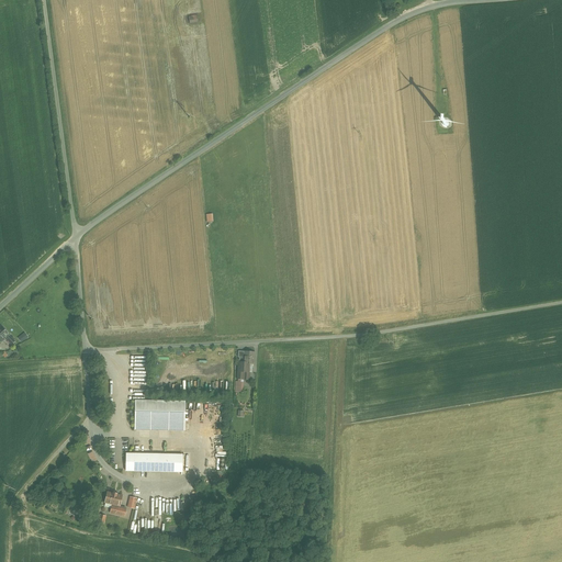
[(18,338),(22,343),(29,337),(25,333),(18,338)]
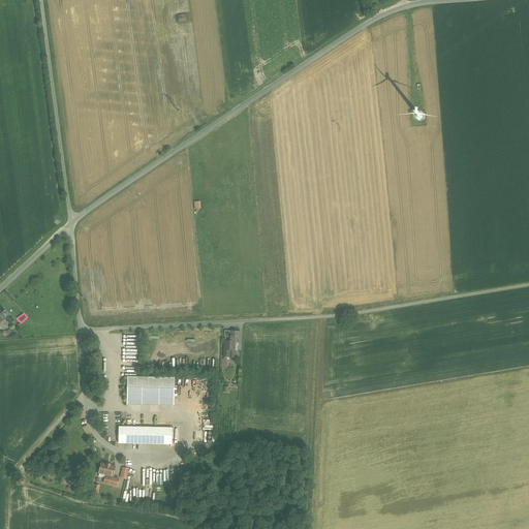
[(13,321),(7,314),(5,317),(7,319),(7,320),(10,324),(13,321)]
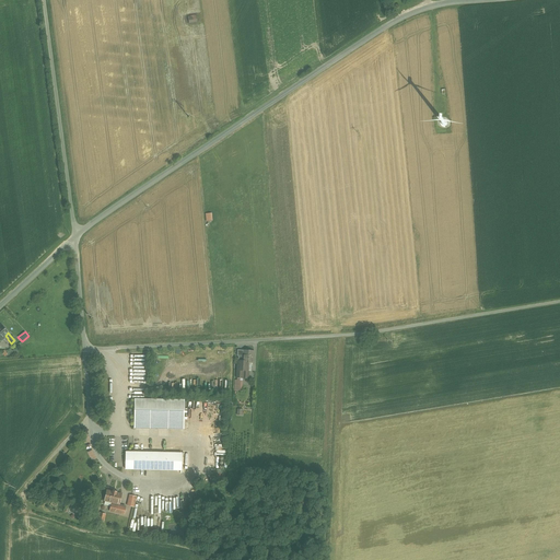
[(253,351),(244,350),(244,357),(238,357),(237,371),(243,371),(248,371),(249,364),(247,364),(247,363),(253,363),(253,351)]
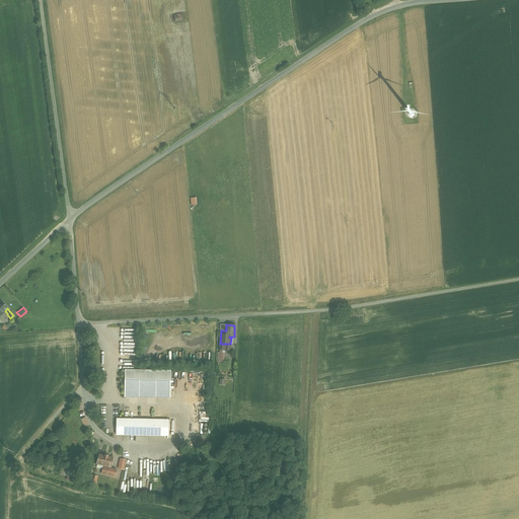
[(171,371),(125,370),(125,397),(170,398),(171,371)]
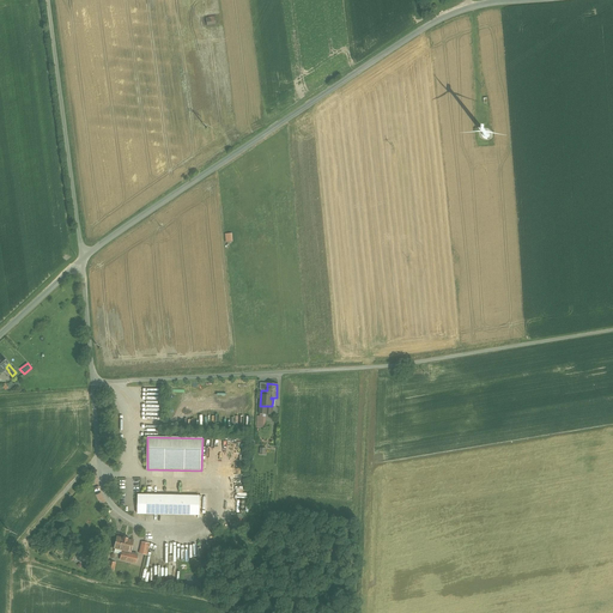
[(219,449),(219,459),(226,459),(226,453),(230,453),(230,443),(220,443),(220,449),(219,449)]
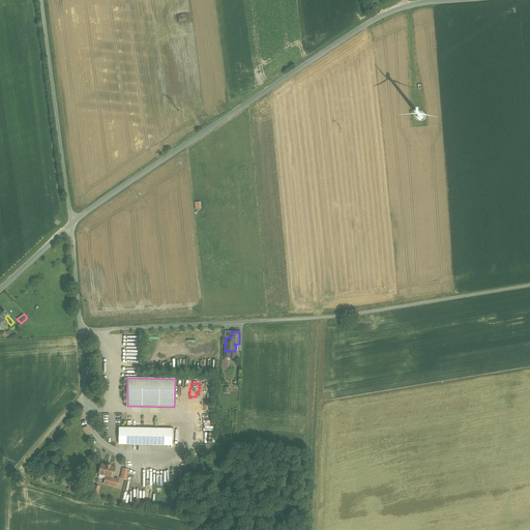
[(172,430),(119,428),(118,444),(172,445),(172,430)]
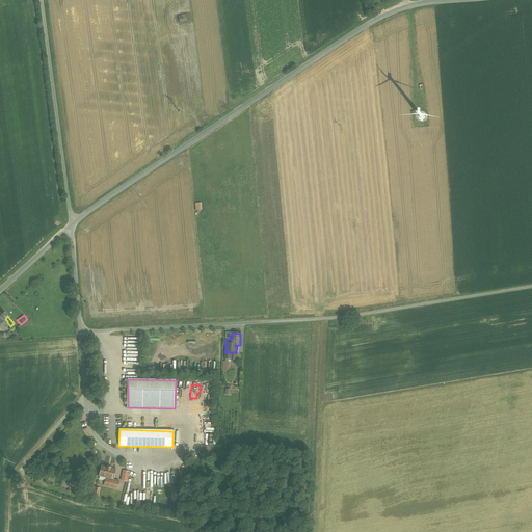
[(110,468),(107,467),(107,468),(102,466),(100,476),(106,477),(104,485),(105,485),(105,484),(109,485),(109,486),(117,488),(120,482),(111,480),(112,479),(113,479),(115,470),(110,468)]
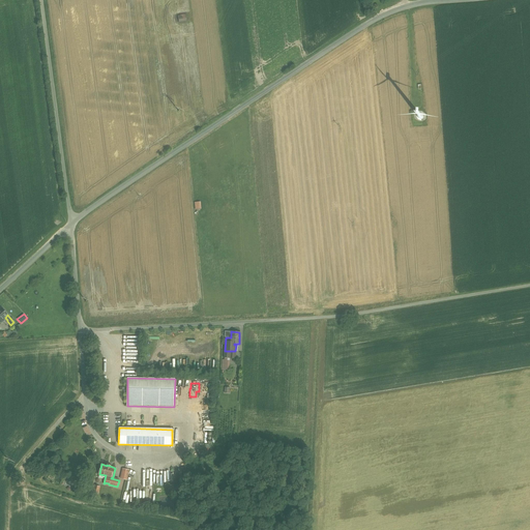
[(121,479),(128,480),(129,469),(122,468),(121,479)]
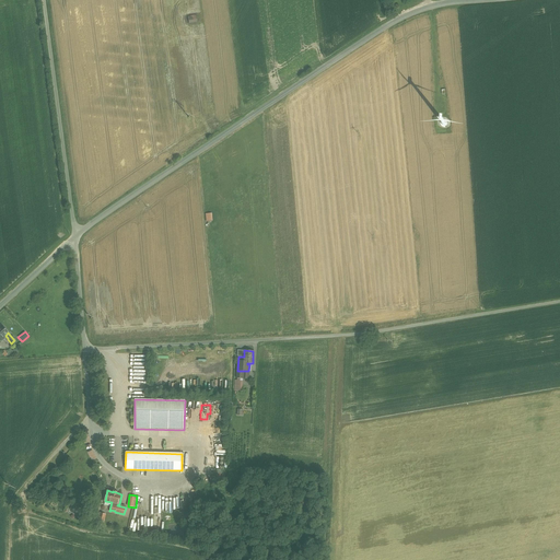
[(107,517),(97,515),(95,524),(105,526),(107,517)]
